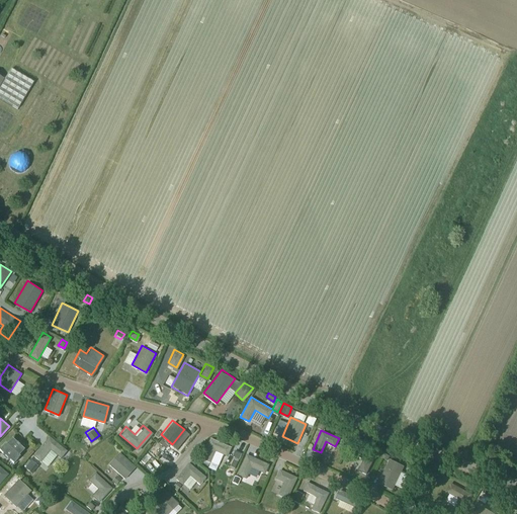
[(61,456),(66,450),(50,436),(34,455),(41,460),(51,448),(61,456)]
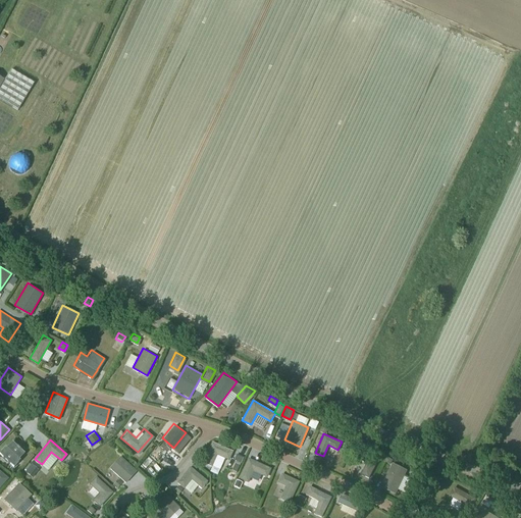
[(159,444),(165,449),(169,445),(163,439),(159,444)]
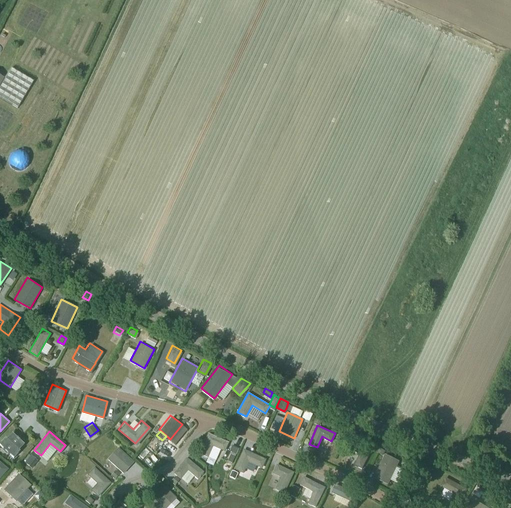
[(224,449),(227,440),(206,431),(198,451),(207,455),(212,444),(224,449)]
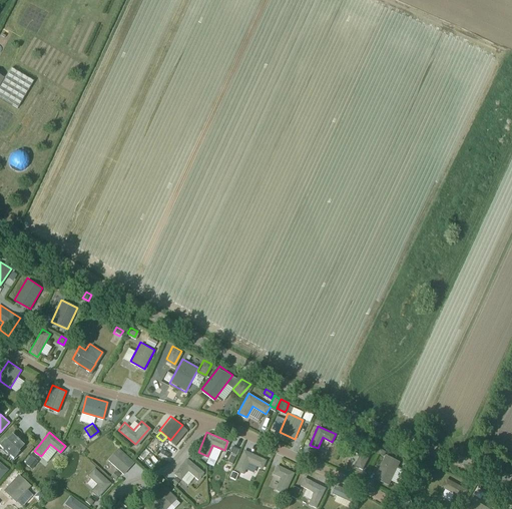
[(6,440),(0,447),(14,460),(21,453),(20,452),(25,447),(12,436),(7,441),(6,440)]
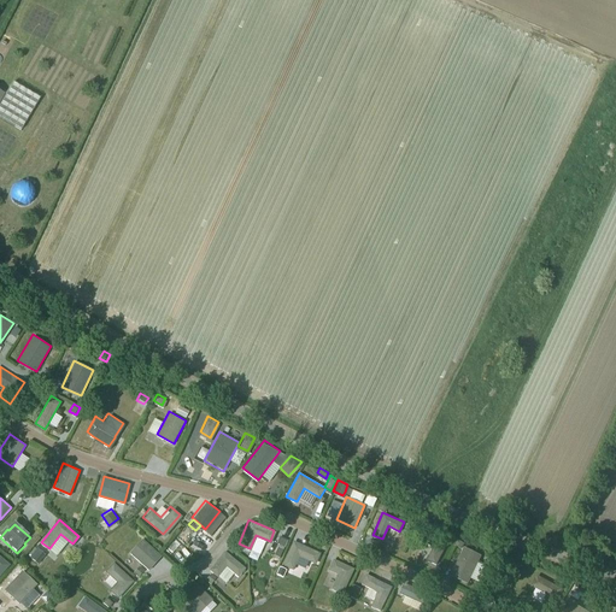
[(438,563),(447,541),(427,531),(422,541),(433,546),(428,558),(438,563)]
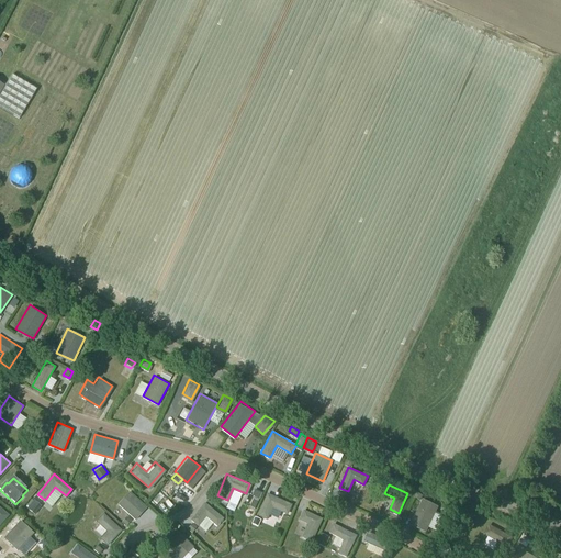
[(261,489),(255,487),(251,493),(254,494),(258,495),(261,489)]
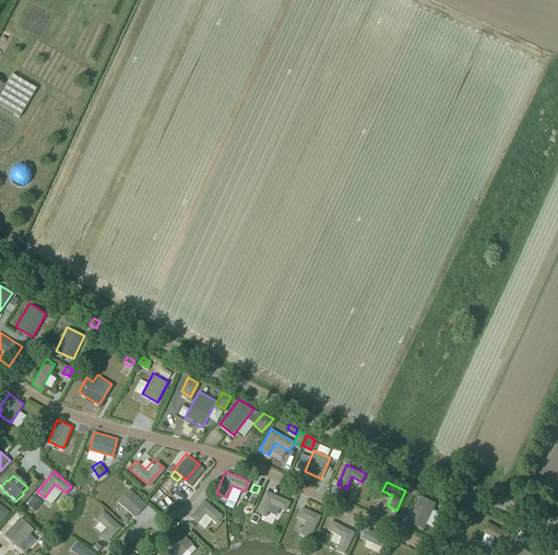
[(134,515),(145,503),(128,486),(117,498),(134,515)]
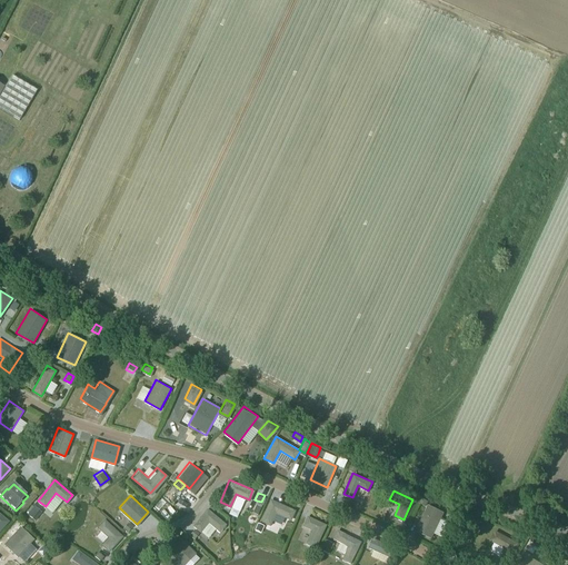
[(294,508),(268,497),(259,518),(269,523),(275,511),(289,517),(294,508)]
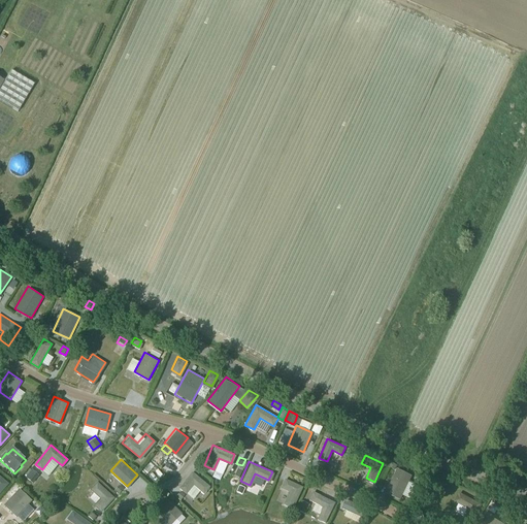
[(31,466),(24,475),(32,481),(38,472),(31,466)]
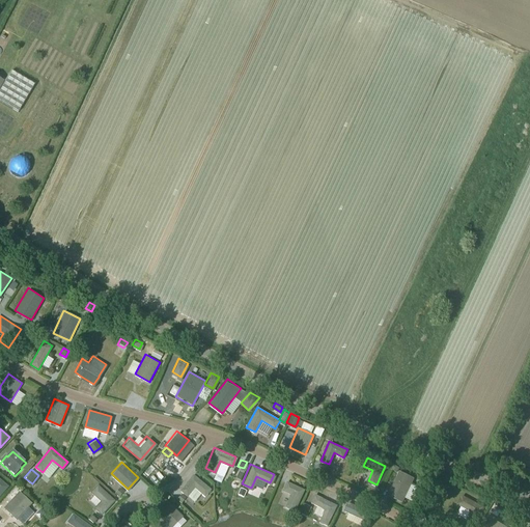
[(414,476),(398,469),(390,489),(406,496),(414,476)]
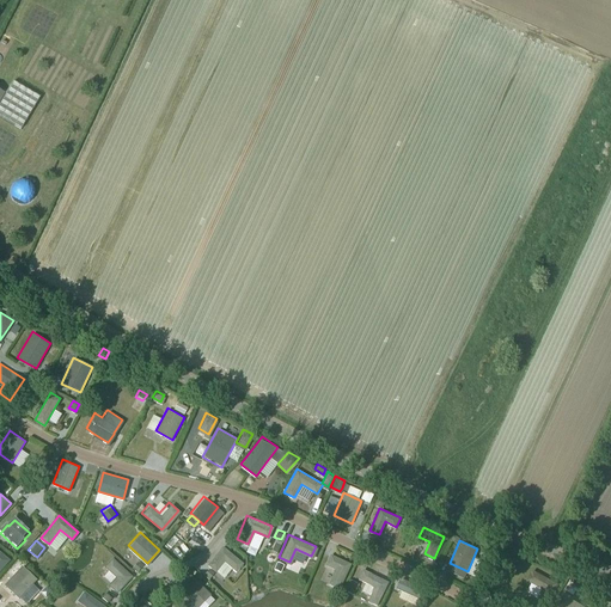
[(234,569),(242,560),(221,544),(205,562),(214,570),(222,559),(234,569)]
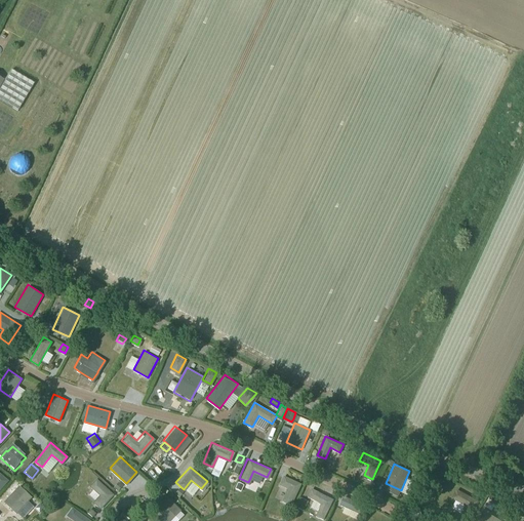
[(301,483),(284,475),(279,485),(288,488),(282,501),(291,505),(301,483)]
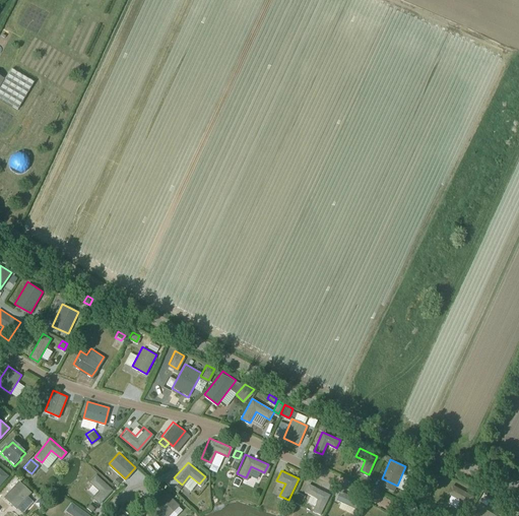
[(430,472),(423,474),(425,482),(433,479),(430,472)]
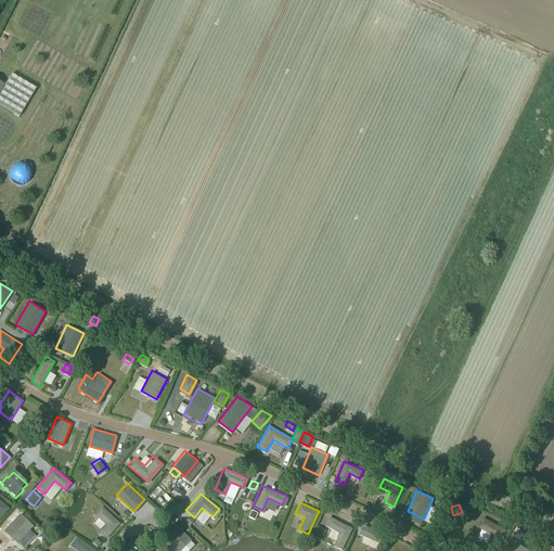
[(119,523),(102,507),(95,514),(105,523),(99,530),(106,537),(119,523)]
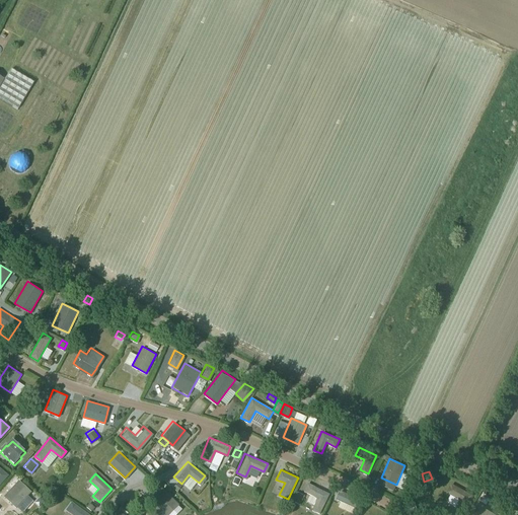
[(117,473),(112,480),(115,483),(120,477),(117,473)]
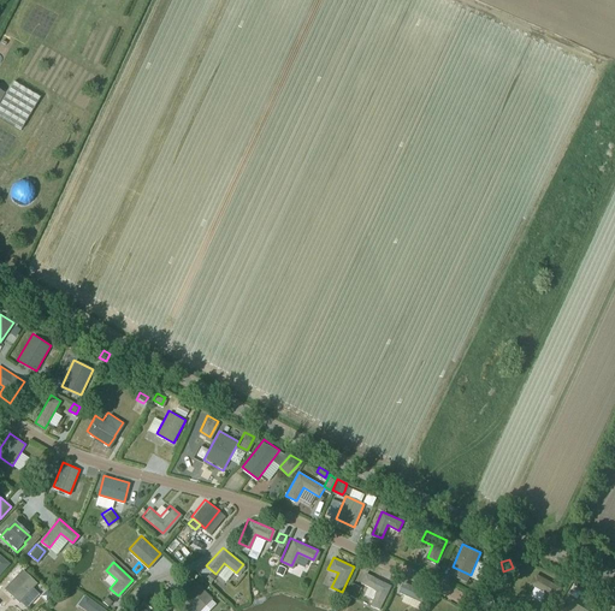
[(285,565),(278,562),(275,570),(282,574),(285,565)]
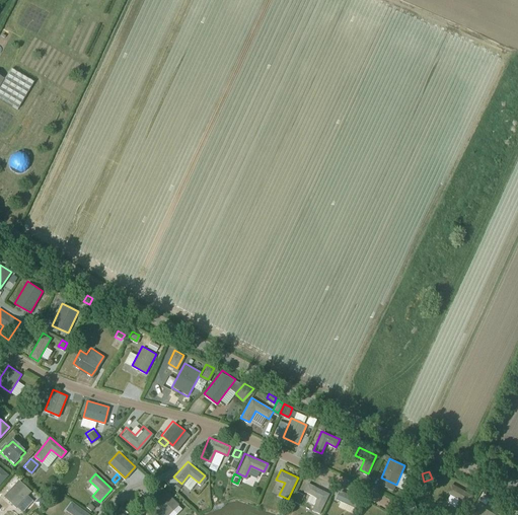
[(28,489),(18,480),(5,495),(15,504),(28,489)]
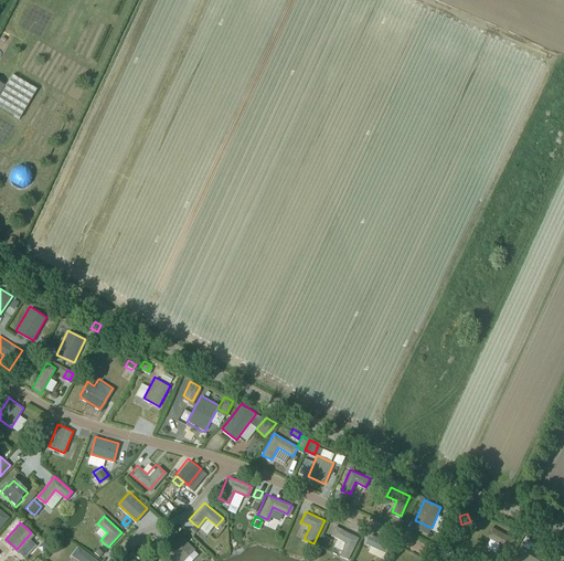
[(192,522),(188,529),(192,532),(197,527),(192,522)]
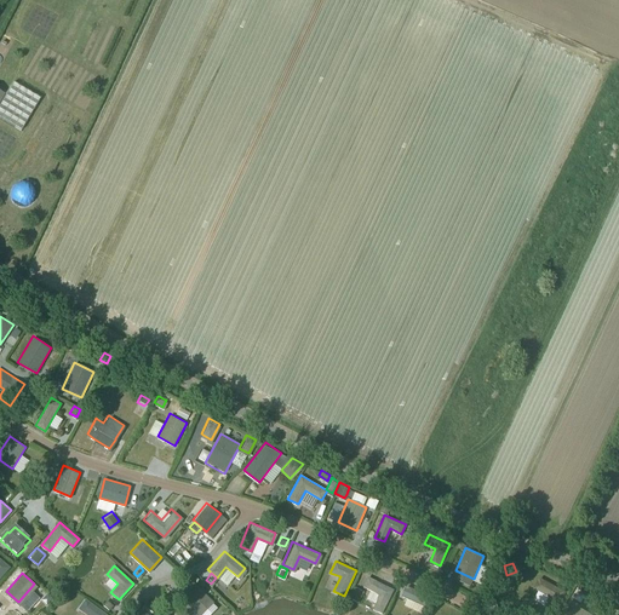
[(379,592),(372,608),(382,613),(394,588),(367,575),(362,585),(379,592)]
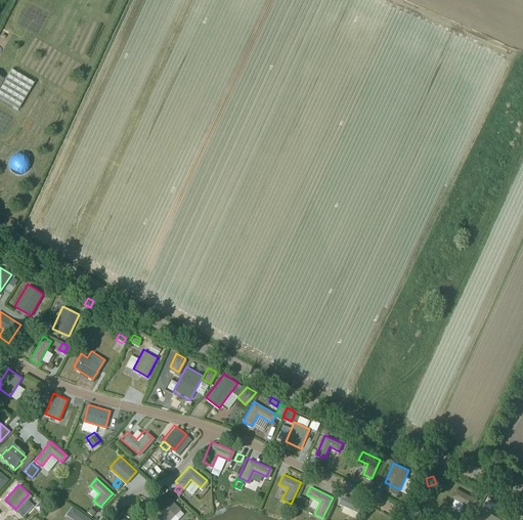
[(477,496),(456,486),(451,494),(464,502),(456,515),(466,519),(477,496)]
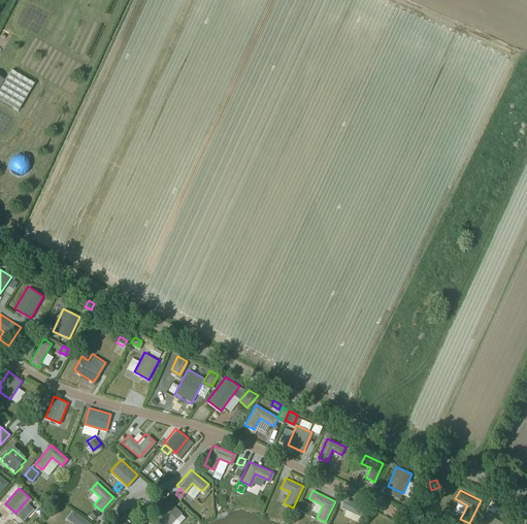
[(170,523),(180,513),(162,493),(151,504),(170,523)]
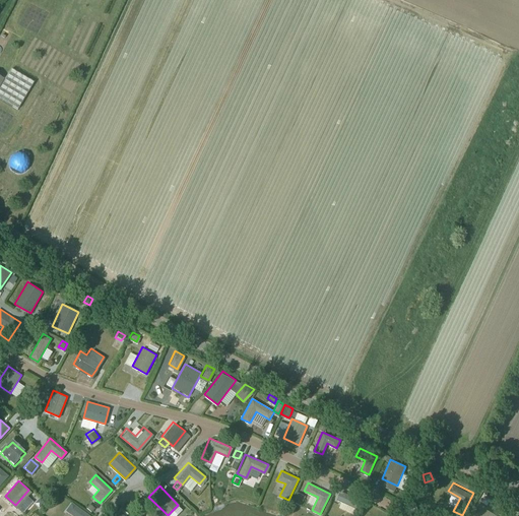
[(304,495),(296,491),(292,499),(300,503),(304,495)]
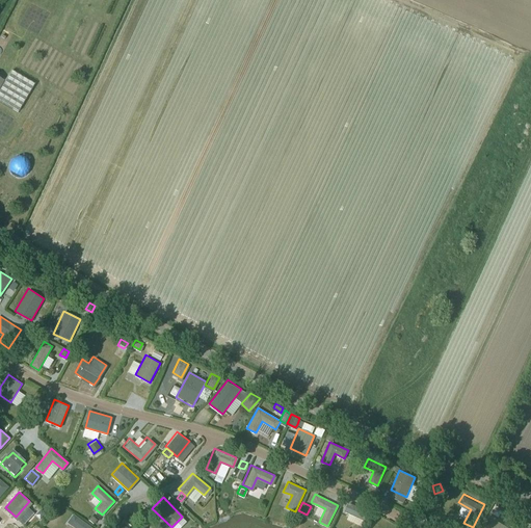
[(369,522),(373,512),(349,502),(345,511),(369,522)]
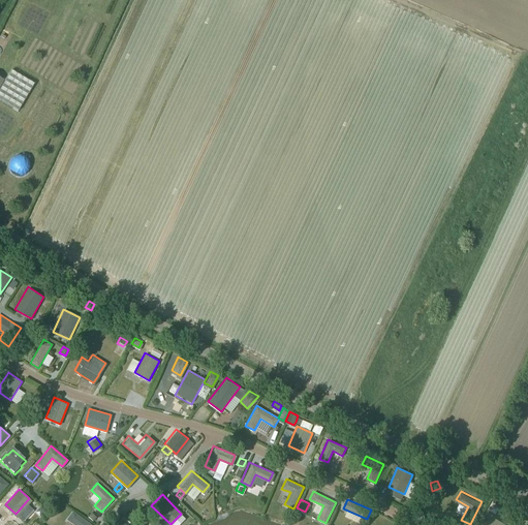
[(149,503),(147,505),(145,503),(142,507),(149,515),(155,510),(150,504),(149,503)]
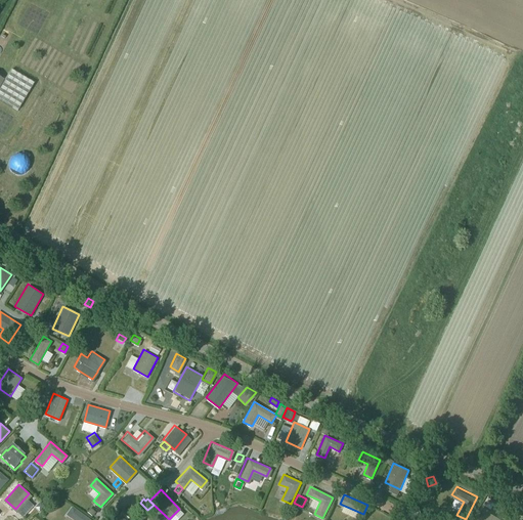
[(503,502),(497,511),(506,515),(511,506),(503,502)]
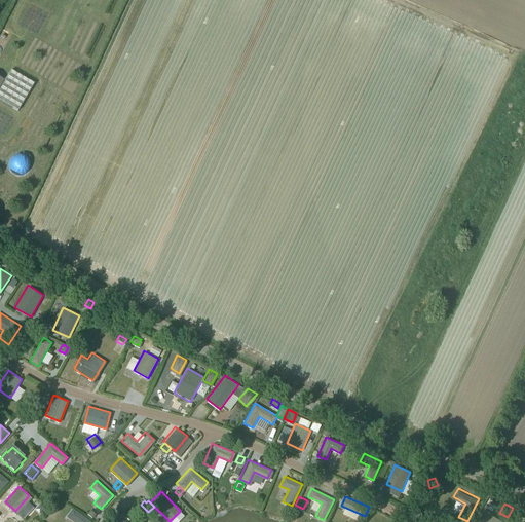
[(86,511),(91,516),(95,511),(89,507),(86,511)]
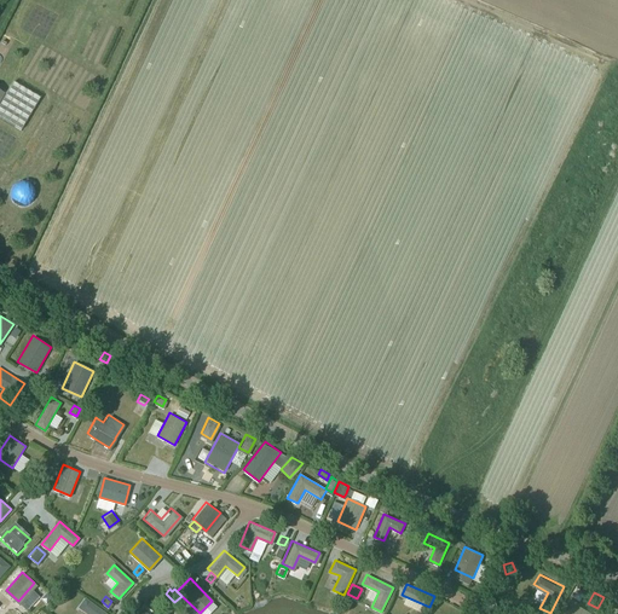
[(107,613),(108,613),(85,597),(80,606),(91,613),(107,613)]
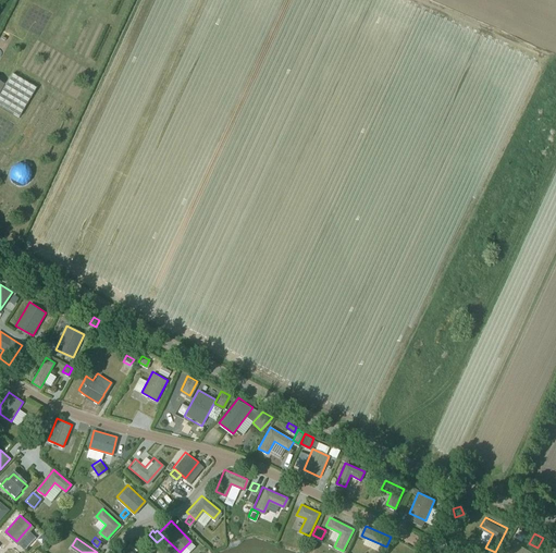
[(516,542),(510,552),(529,552),(531,550),(516,542)]
